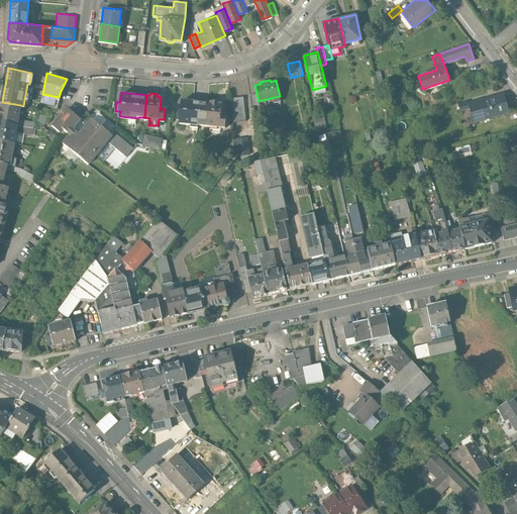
[(256,93),(249,94),(251,104),(259,103),(259,101),(256,93)]
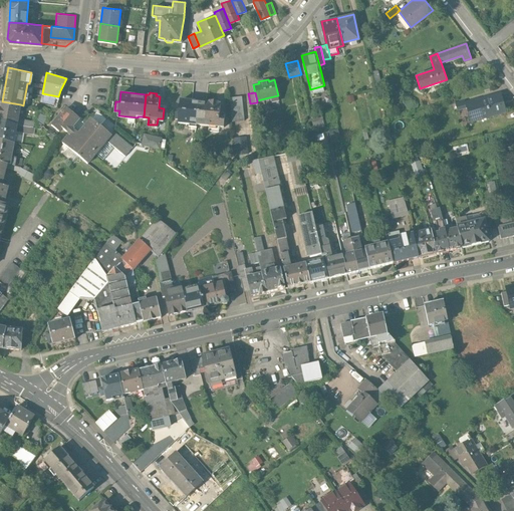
[(501,92),(479,98),(479,97),(466,100),(472,120),(506,111),(501,92)]
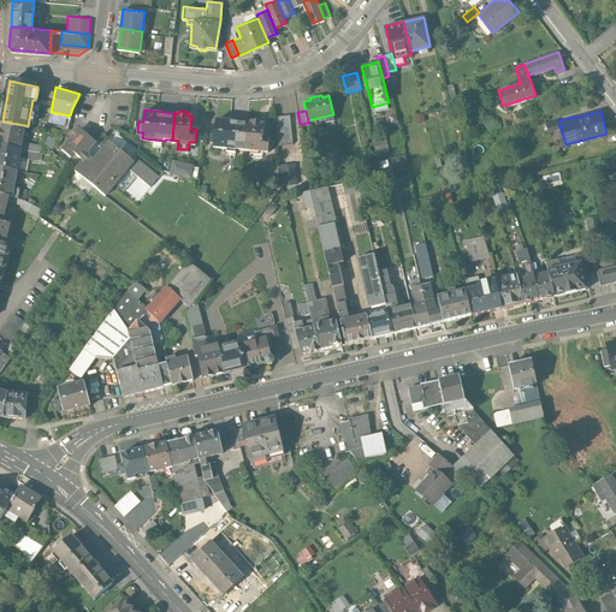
[(289,114),(274,116),(278,144),(294,142),(289,114)]
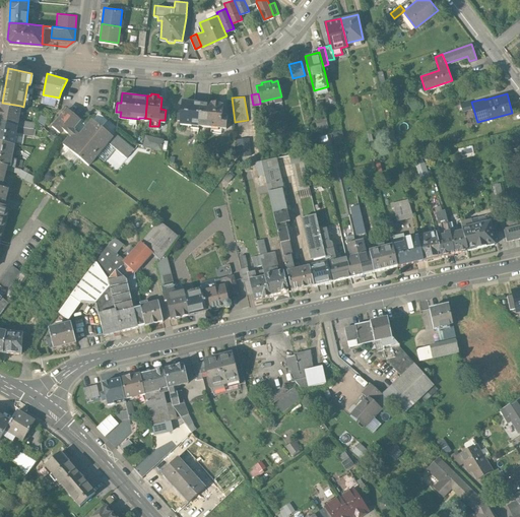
[(281,97),(272,99),(273,105),(276,105),(276,108),(283,106),(281,97)]
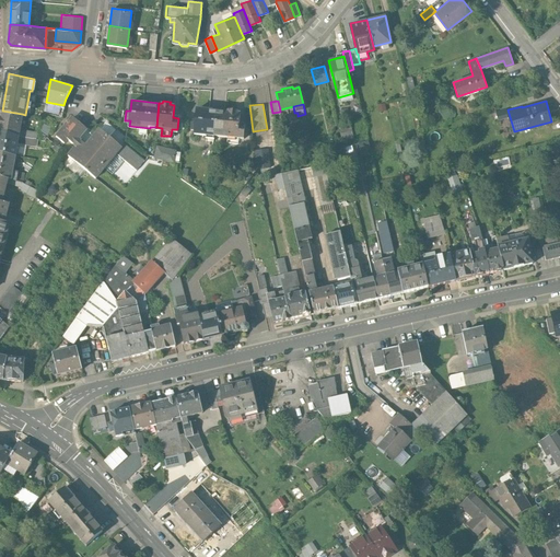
[(209,108),(197,107),(195,122),(191,120),(191,127),(195,127),(194,131),(213,134),(216,108),(209,108)]
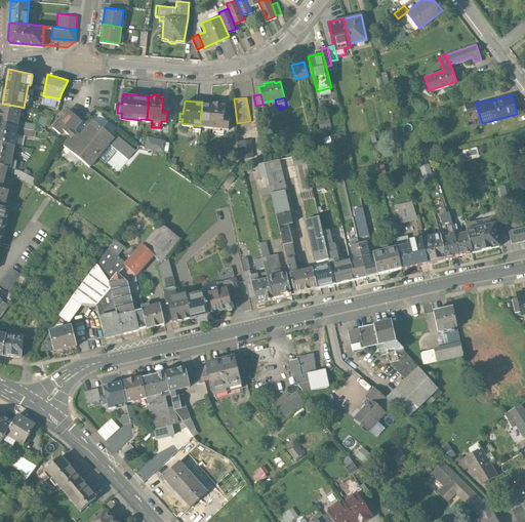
[(223,103),(215,102),(214,104),(202,102),(200,125),(229,128),(230,116),(225,115),(226,105),(221,105),(223,103)]
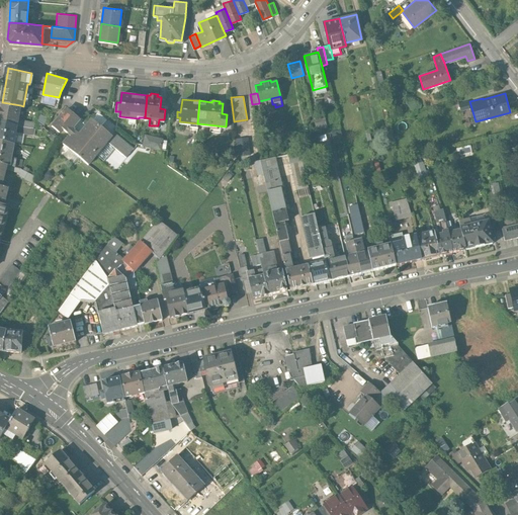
[(20,105),(2,102),(0,109),(0,120),(17,124),(18,118),(20,105)]
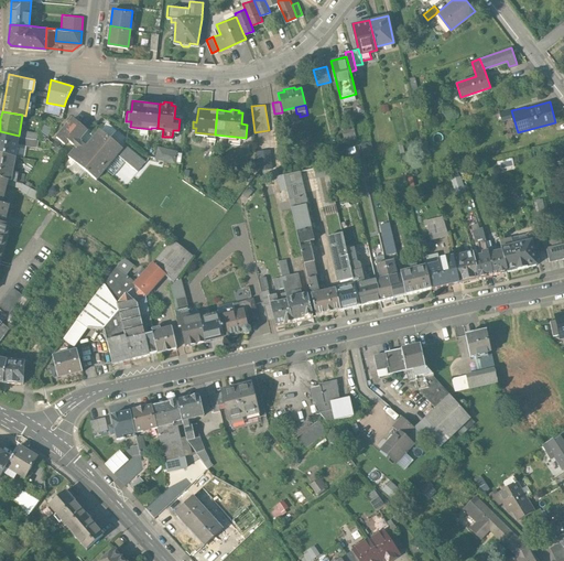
[(145,159),(125,142),(121,146),(100,128),(87,144),(78,138),(87,127),(73,116),(56,136),(64,142),(67,138),(76,144),(68,154),(96,176),(105,165),(102,164),(114,150),(138,169),(145,159)]
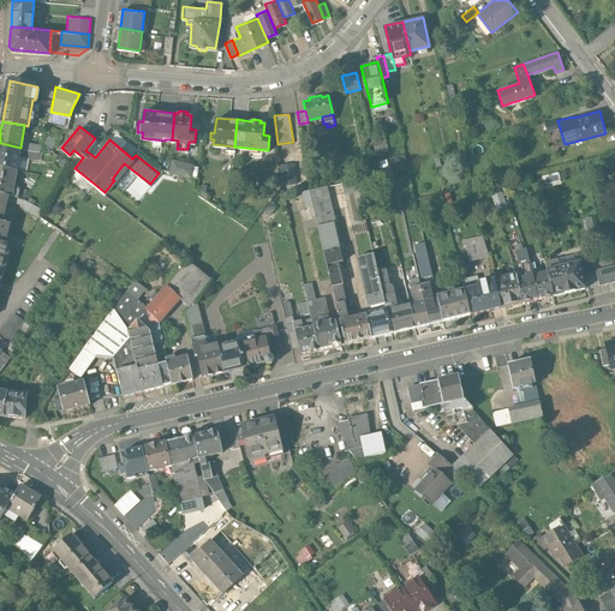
[(39,143),(22,141),(21,148),(37,150),(39,143)]
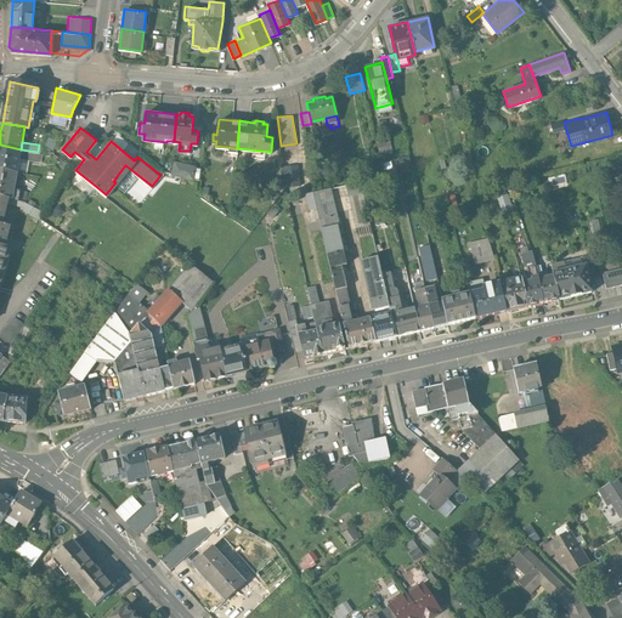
[(21,149),(0,145),(0,166),(17,171),(20,156),(21,149)]
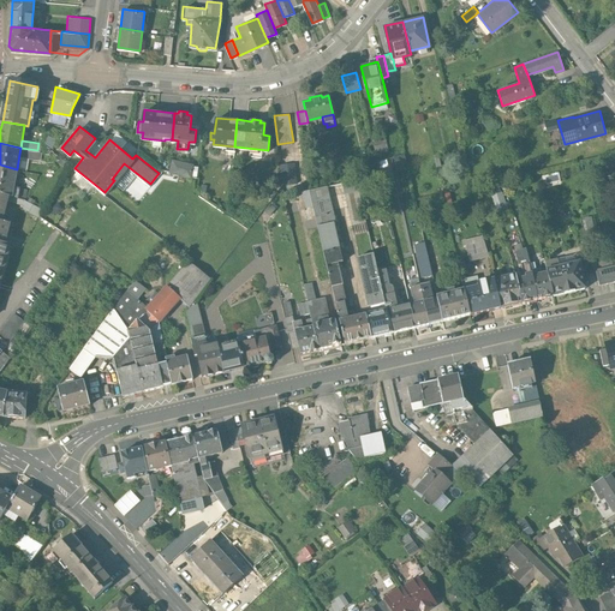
[(614,156),(599,160),(603,173),(614,169),(614,156)]
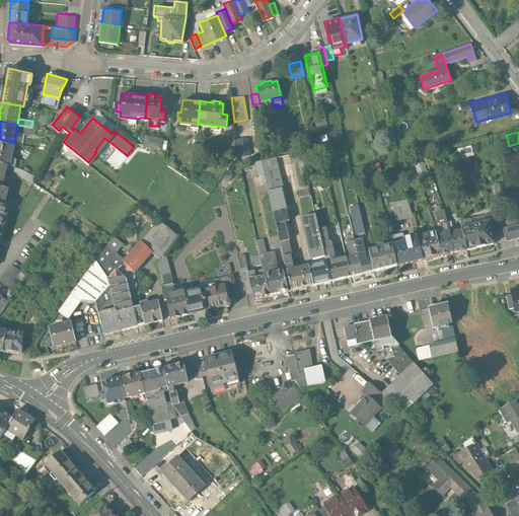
[(162,138),(146,134),(144,143),(160,147),(162,138)]
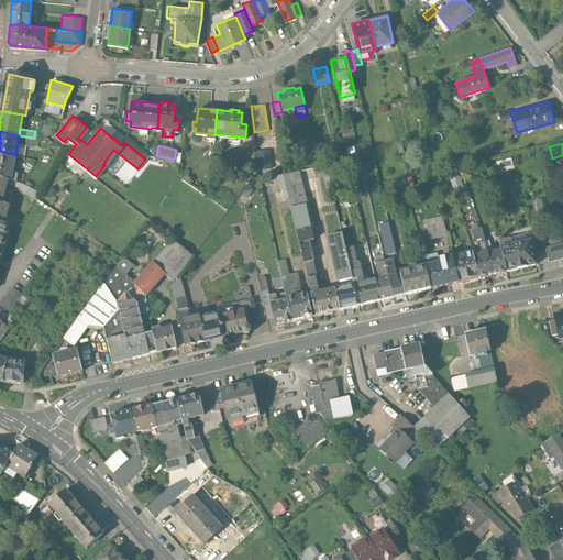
[(271,149),(256,150),(257,168),(272,166),(271,149)]
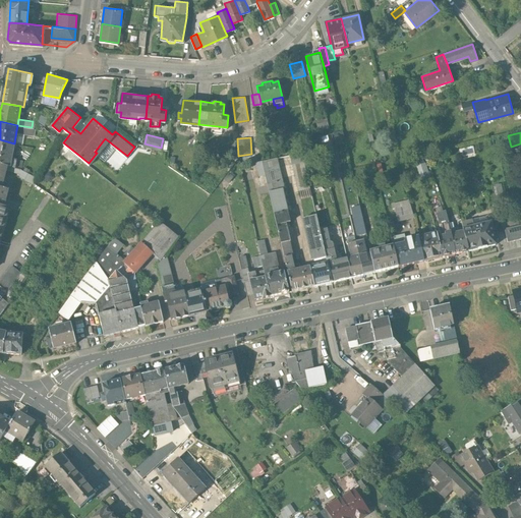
[(14,144),(0,139),(0,162),(7,165),(10,165),(14,144)]
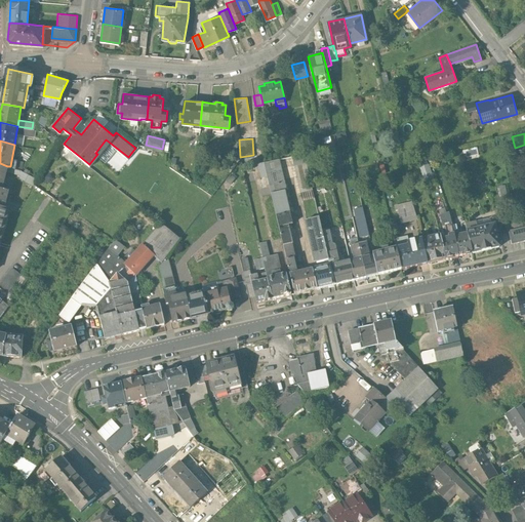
[(518,160),(515,148),(503,151),(507,162),(518,160)]
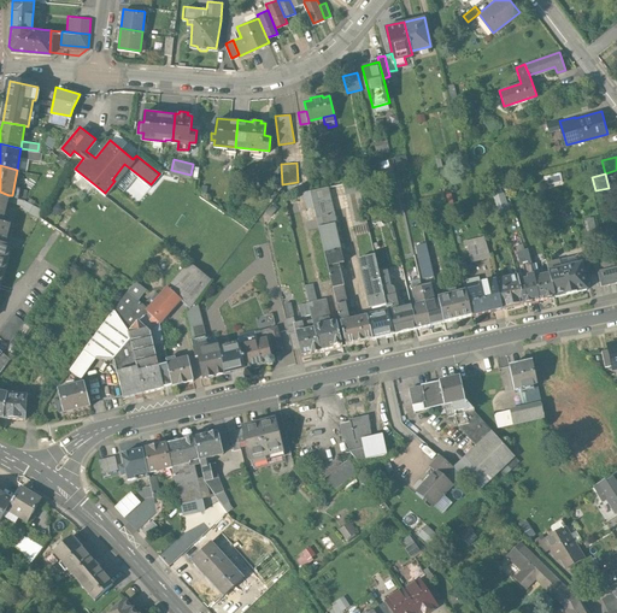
[(358,178),(344,182),(348,206),(363,202),(358,178)]
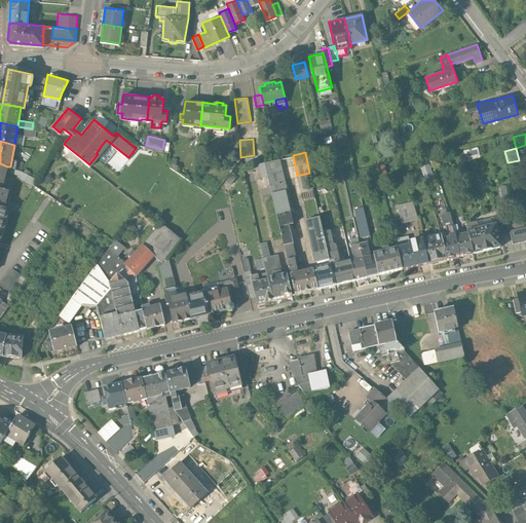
[(279,157),(265,161),(271,192),(286,189),(287,189),(279,157)]
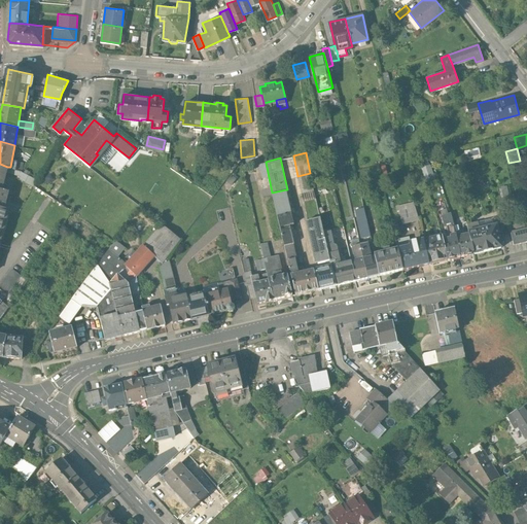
[(310,173),(297,176),(301,191),(314,188),(310,173)]
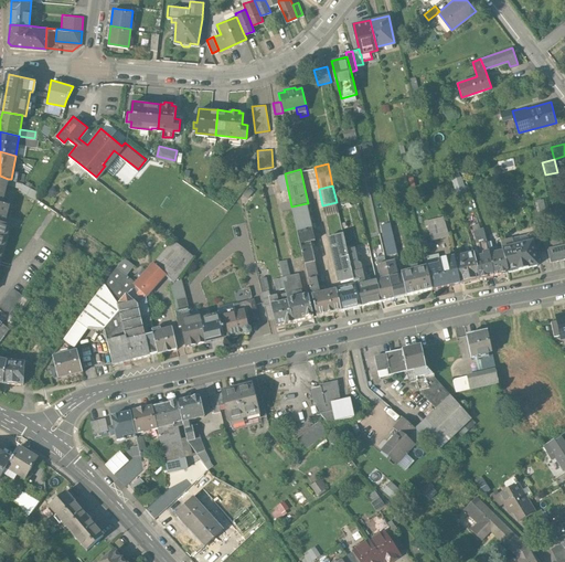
[(546,212),(543,198),(536,199),(540,213),(546,212)]
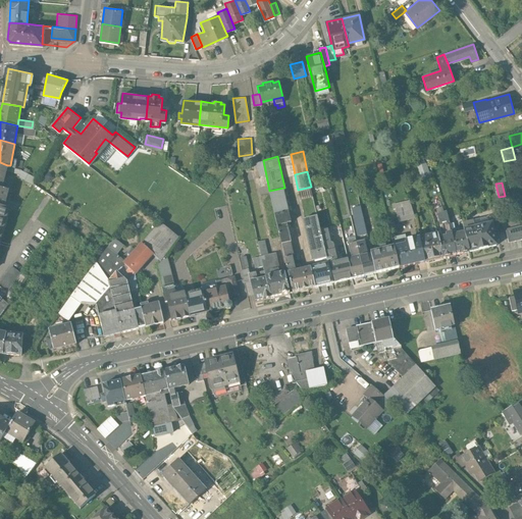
[(0,204),(4,206),(9,189),(2,187),(0,186),(0,204)]
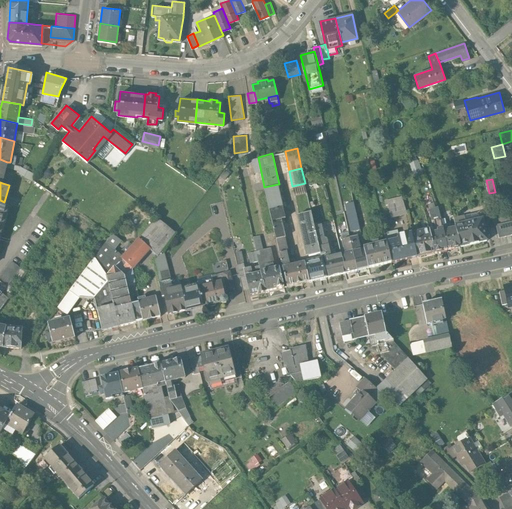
[(278,184),(264,187),(269,208),(283,205),(278,184)]
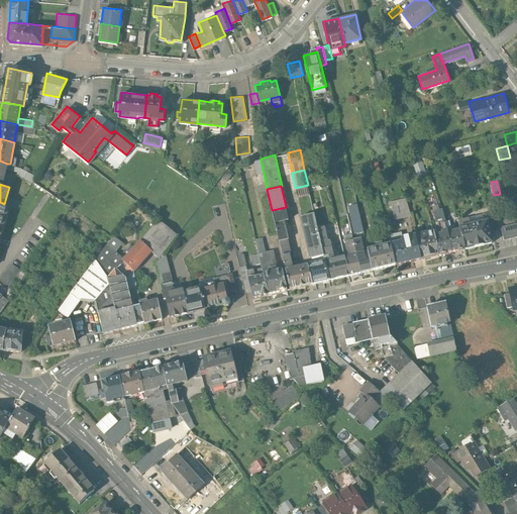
[(410,214),(405,197),(389,201),(390,205),(392,205),(395,218),(410,214)]
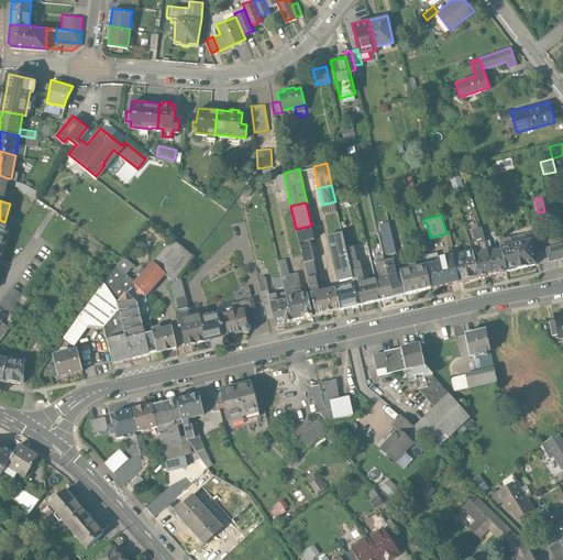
[(4,222),(0,220),(0,255),(3,245),(2,245),(6,234),(9,223),(4,222)]
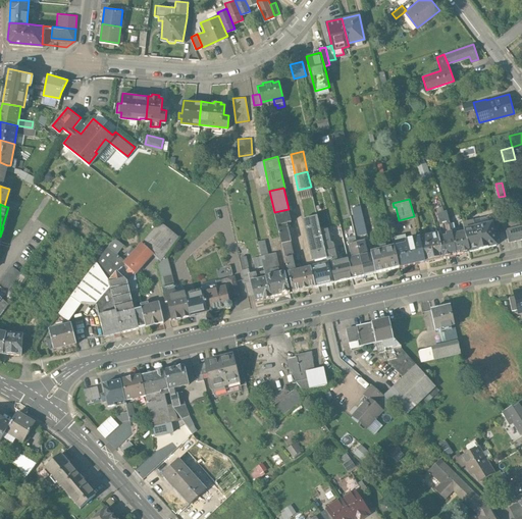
[(361,205),(352,207),(358,234),(367,231),(362,211),(361,205)]
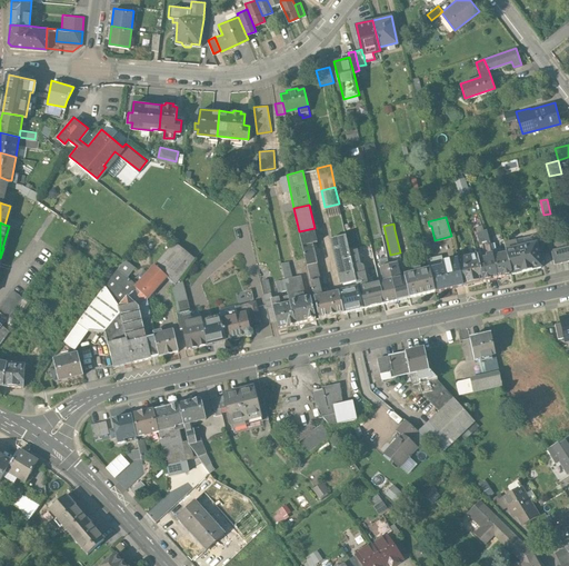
[(315,228),(299,231),(313,296),(321,294),(321,289),(315,262),(318,261),(312,241),(317,240),(315,228)]
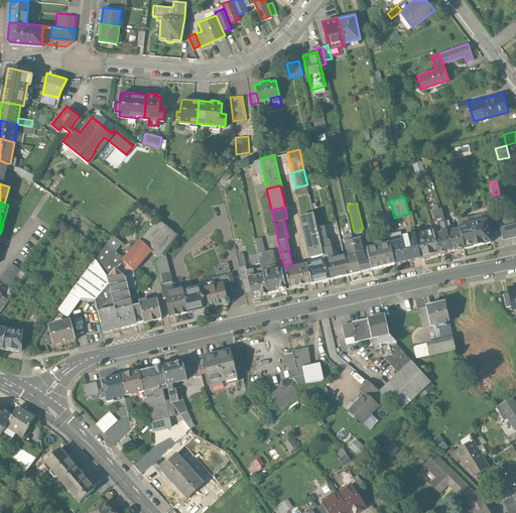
[(441,207),(432,209),(434,220),(436,219),(438,227),(441,230),(441,232),(446,231),(445,228),(441,207)]
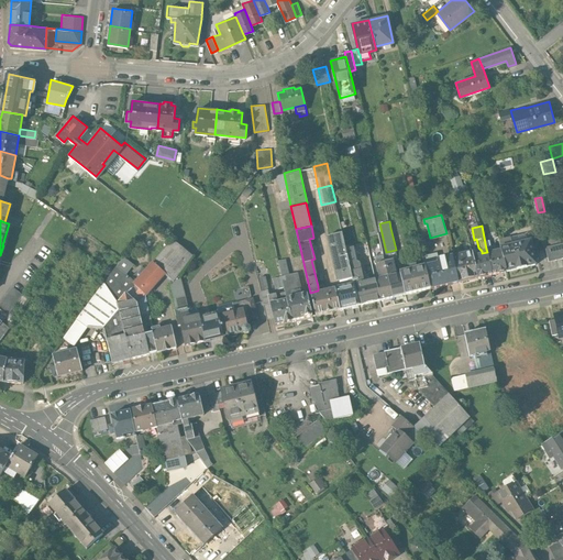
[(342,230),(330,233),(340,278),(353,276),(345,245),(342,230)]
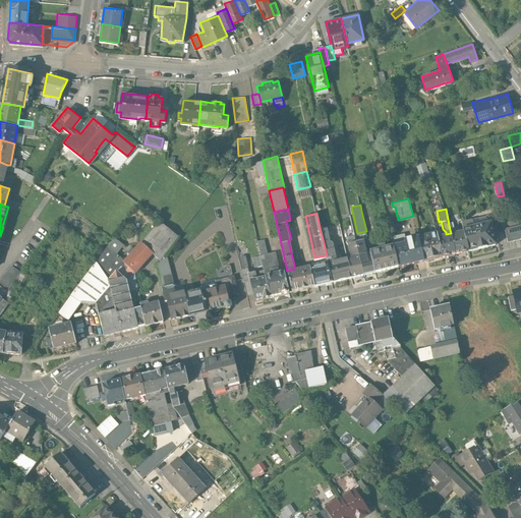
[(140,241),(152,251),(161,257),(181,232),(162,216),(140,241)]
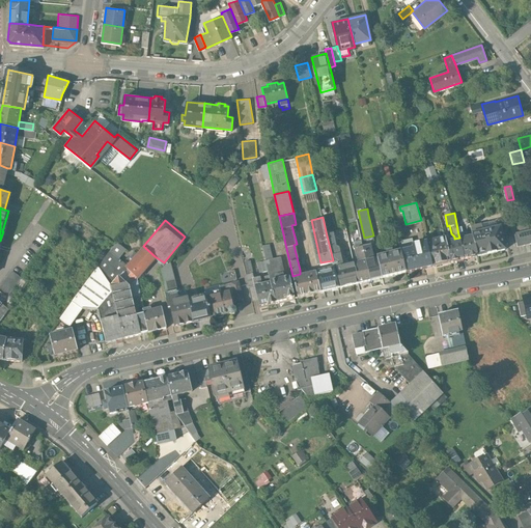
[(500,221),(471,228),(472,231),(477,254),(506,247),(504,241),(507,241),(504,225),(501,225),(500,221)]
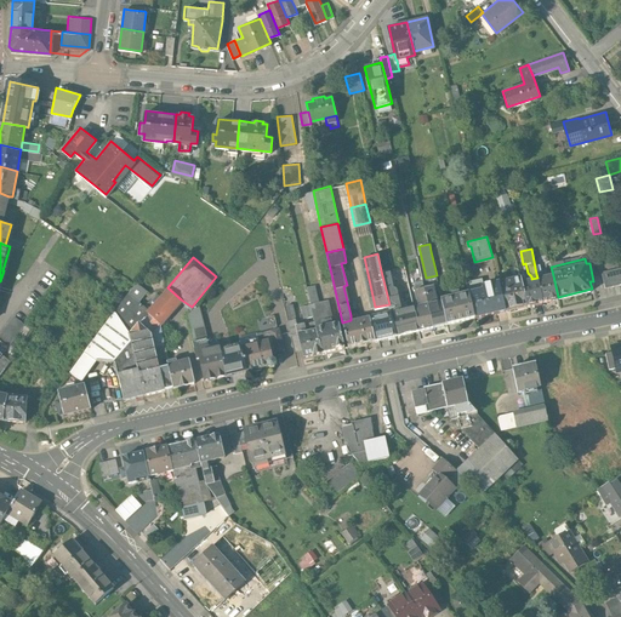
[(473,281),(469,262),(462,263),(469,292),(473,291),(473,281)]
